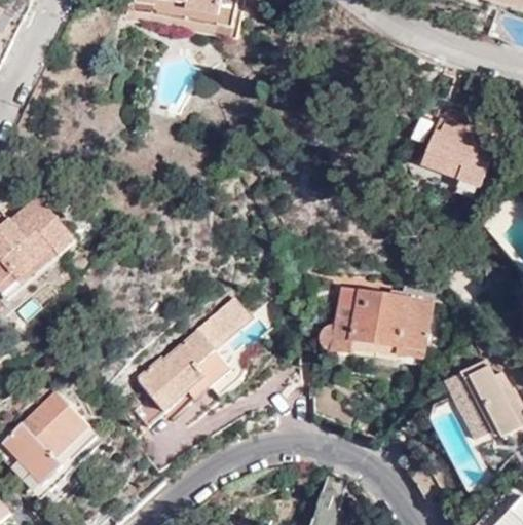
[(0,62),(3,64),(30,8),(16,0),(0,0),(0,1),(0,62)]
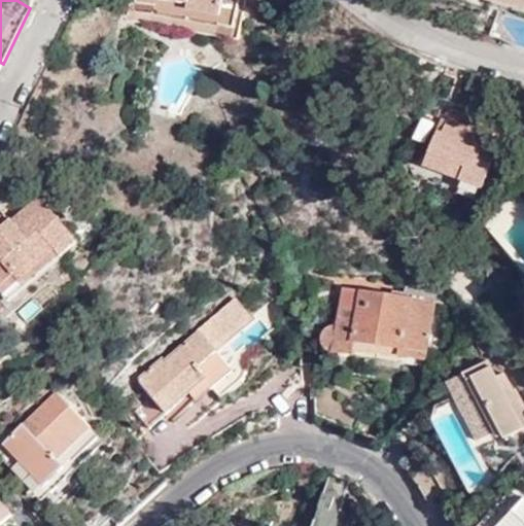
[(136,0),(152,3),(150,13),(231,28),(236,0),(136,0)]
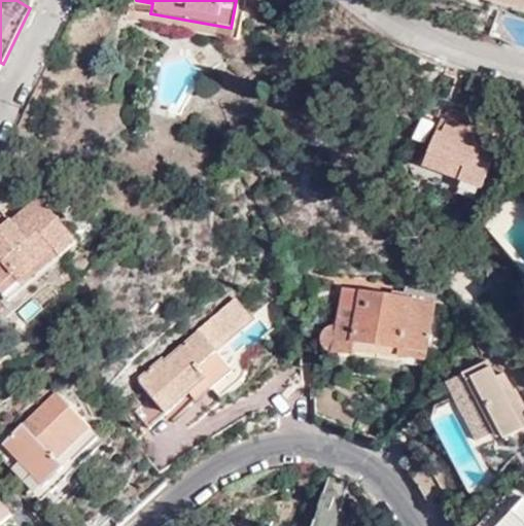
[(499,137),(440,116),(423,165),(481,187),(499,137)]
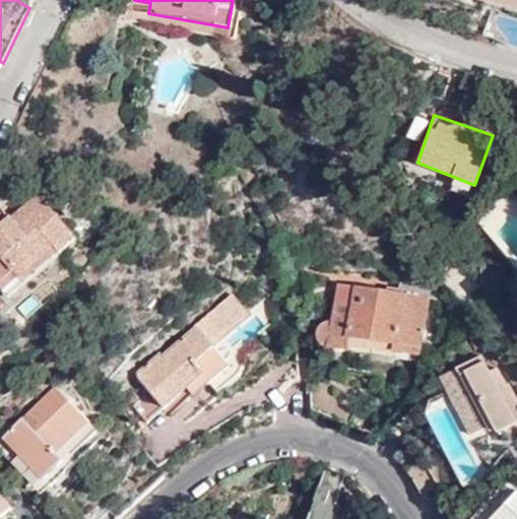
[(0,196),(7,199),(13,180),(0,176),(0,196)]
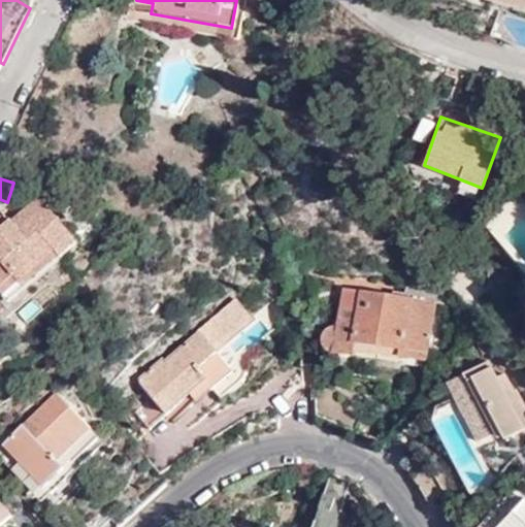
[(37,196),(19,210),(13,202),(0,212),(0,223),(4,229),(0,232),(0,282),(9,275),(15,284),(55,253),(60,259),(76,248),(37,196)]
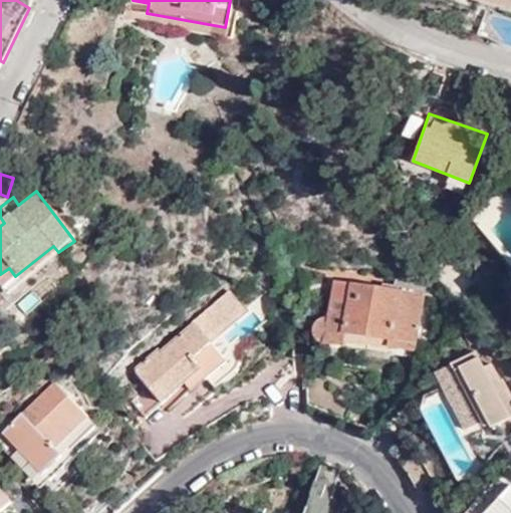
[(418,292),(332,281),(328,316),(316,316),(313,321),(309,329),(309,337),(316,342),(333,346),(335,336),(380,342),(380,347),(410,349),(418,292)]
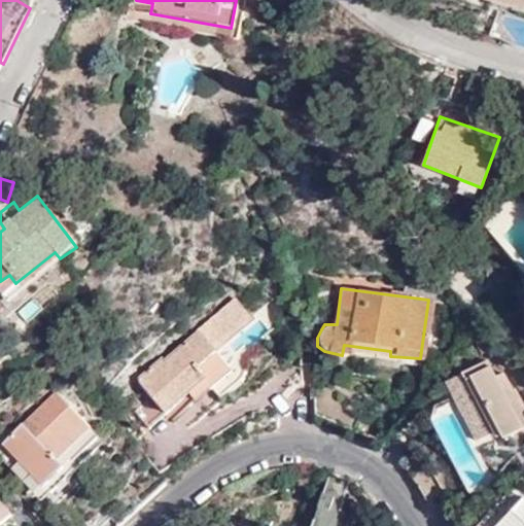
[(230,367),(214,349),(252,317),(234,295),(196,327),(198,328),(163,358),(161,355),(134,378),(163,412),(186,391),(193,398),(230,367)]
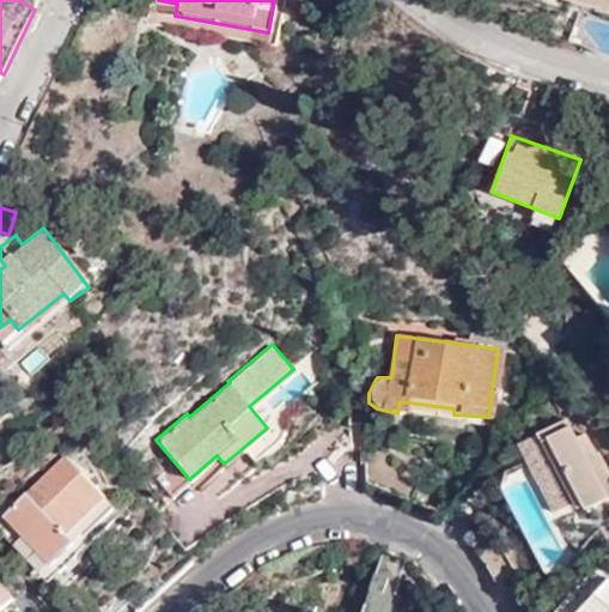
[(574,436),(565,417),(516,442),(552,510),(577,497),(583,509),(608,495),(608,471),(588,430),(574,436)]
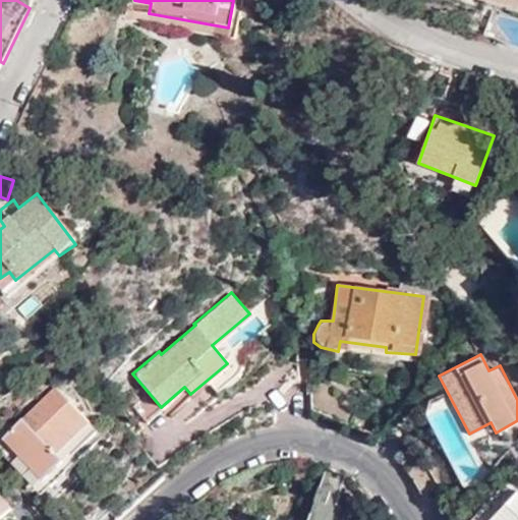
[(101,434),(67,393),(10,441),(49,487),(78,462),(74,457),(101,434)]
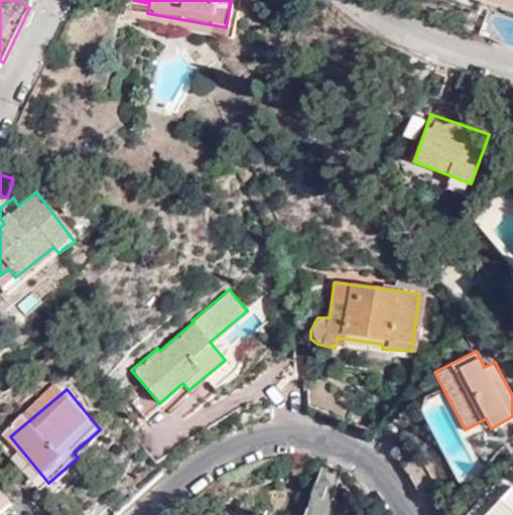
[(406,473),(417,495),(432,492),(401,439),(394,457),(406,473)]
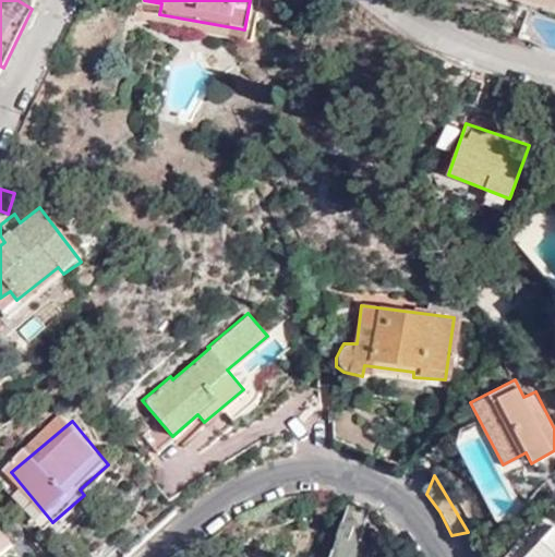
[(362,556),(366,544),(357,542),(354,541),(356,536),(359,536),(366,511),(347,506),(330,556),(362,556)]
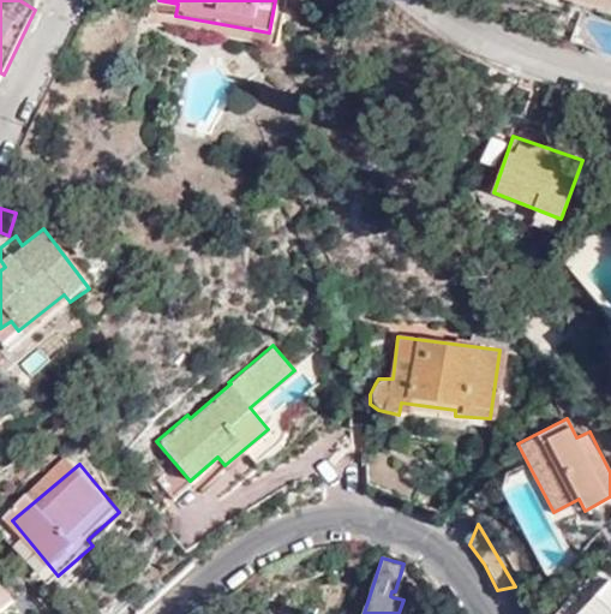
[(610,613),(610,580),(599,571),(558,613),(610,613)]
